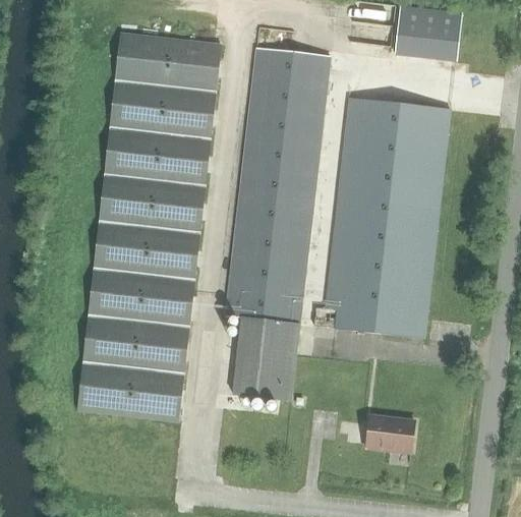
[(460,57),(463,7),(400,3),(397,53),(460,57)]
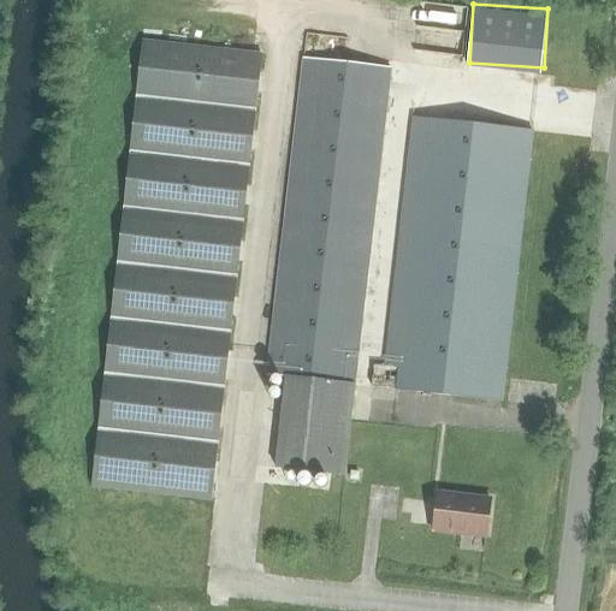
[(142,36),(129,148),(90,482),(211,497),(262,51),(142,36)]
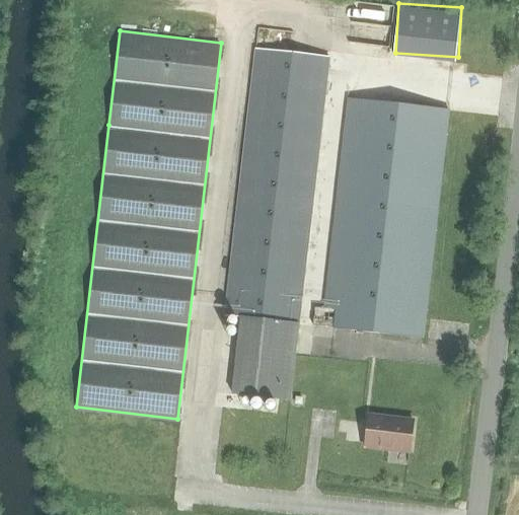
[(241,314),(232,391),(290,398),(329,55),(255,47),(225,313),(241,314)]
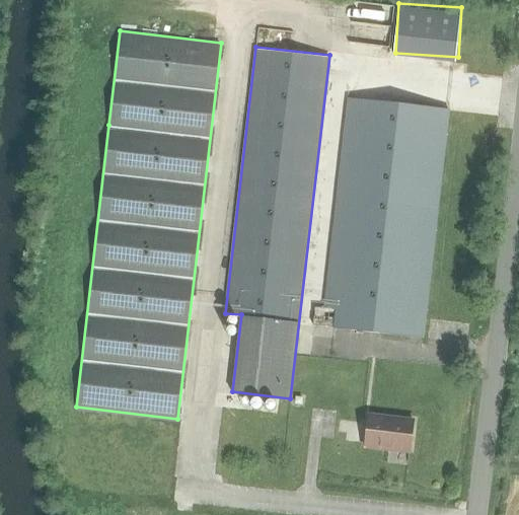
[(449,107),(348,96),(324,306),(315,305),(313,322),(334,324),(334,325),(423,335),(449,107)]
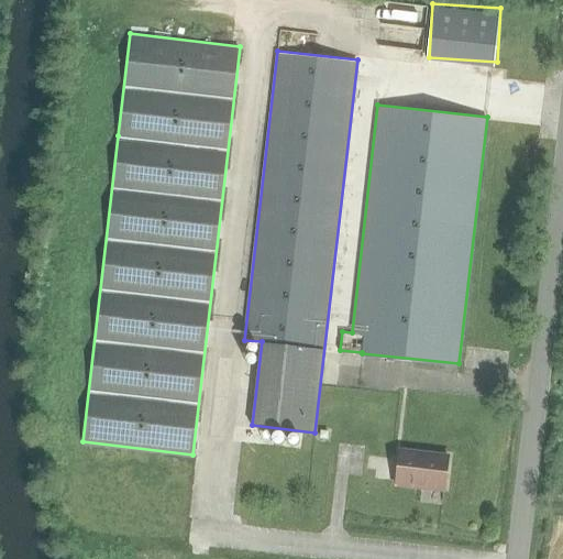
[(444,489),(448,453),(400,448),(398,466),(388,464),(386,481),(444,489)]
